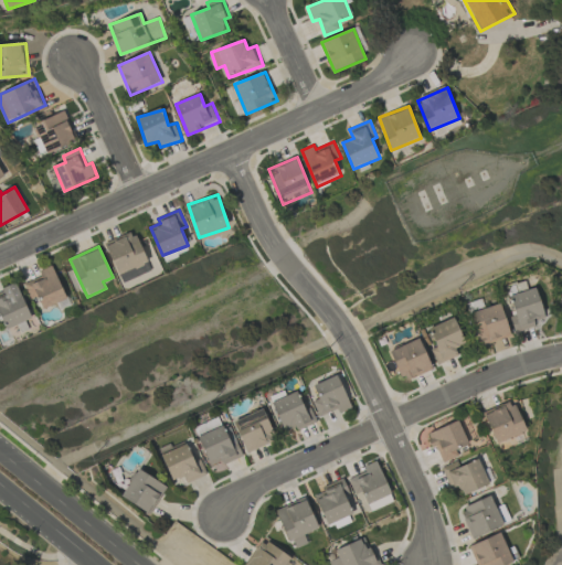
[(66,300),(55,266),(41,270),(43,277),(25,283),(32,300),(40,298),(43,308),(66,300)]
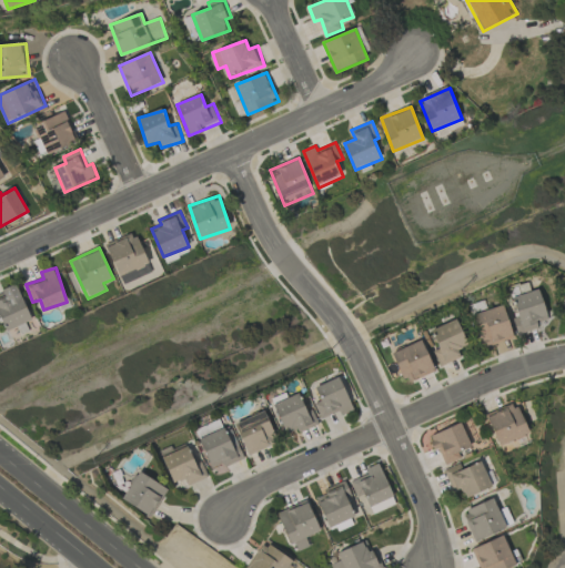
[(0,313),(1,314),(6,330),(31,322),(20,286),(0,292),(0,313)]
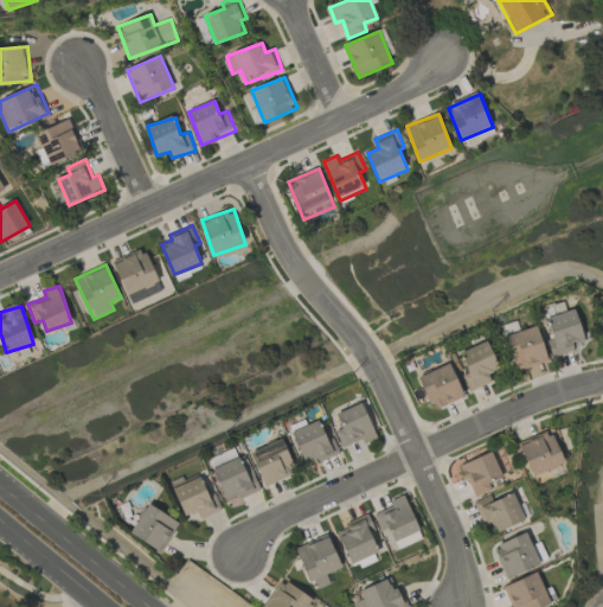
[(588,340),(576,308),(547,318),(555,338),(549,340),(555,358),(577,350),(575,345),(588,340)]
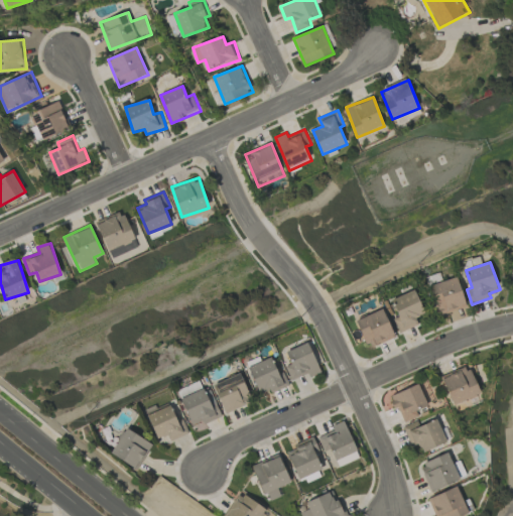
[(439,315),(468,306),(458,276),(429,285),(439,315)]
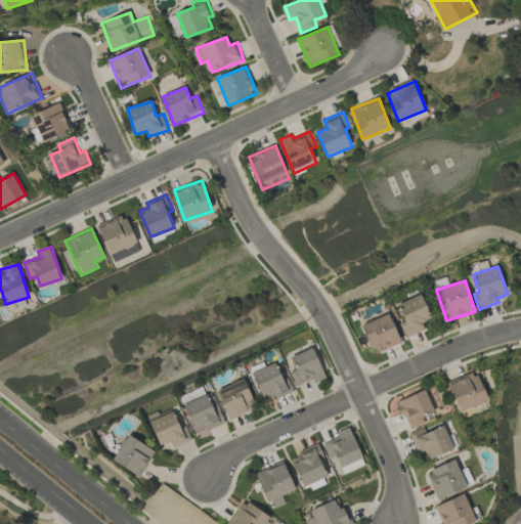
[(398,304),(406,321),(401,323),(407,338),(427,330),(423,322),(432,318),(423,295),(398,304)]
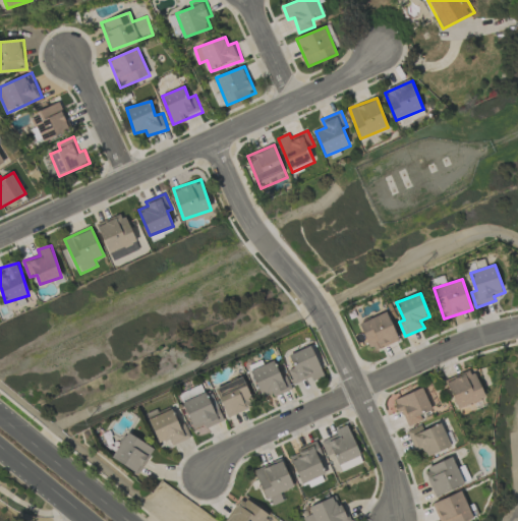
[(29,304),(24,296),(8,303),(12,311),(29,304)]
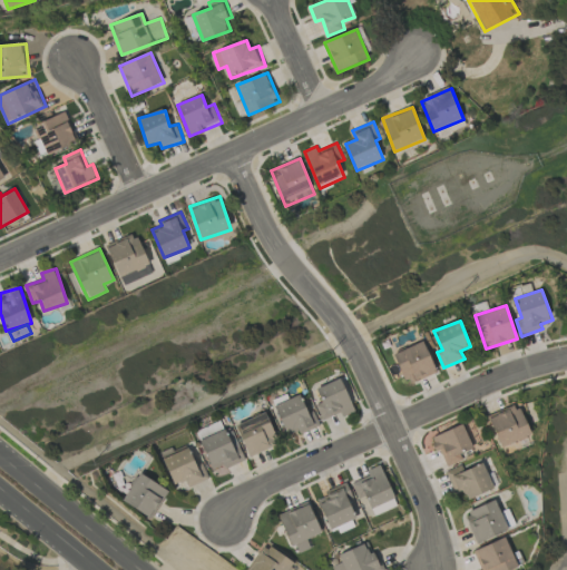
[(406,384),(436,375),(427,343),(397,352),(406,384)]
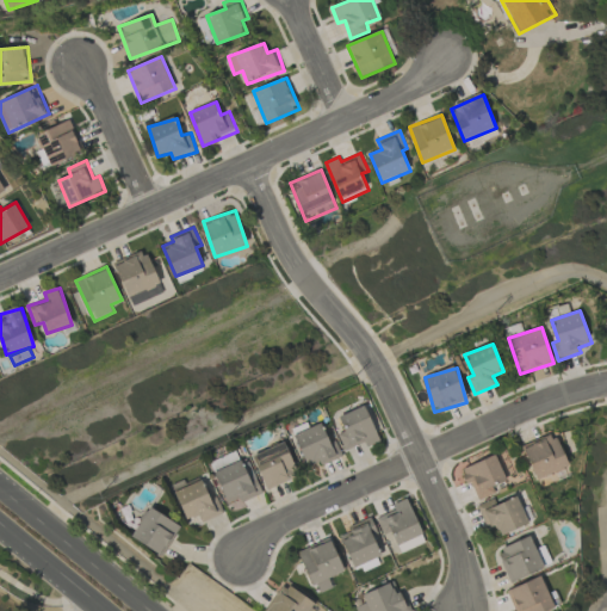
[(346,451),(366,443),(367,446),(382,440),(365,406),(340,417),(346,430),(339,433),(346,451)]
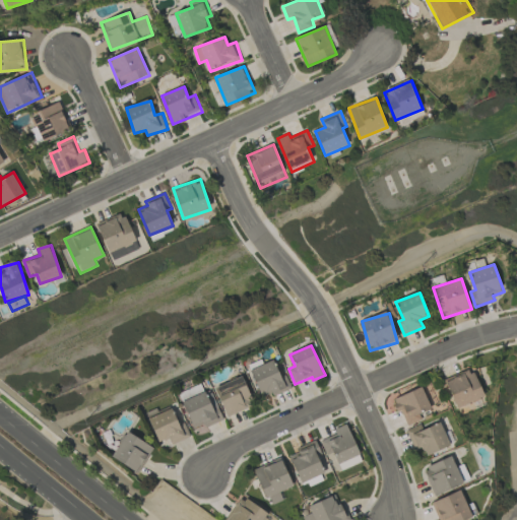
[(293,388),(287,374),(281,377),(275,361),(251,369),(262,399),(293,388)]
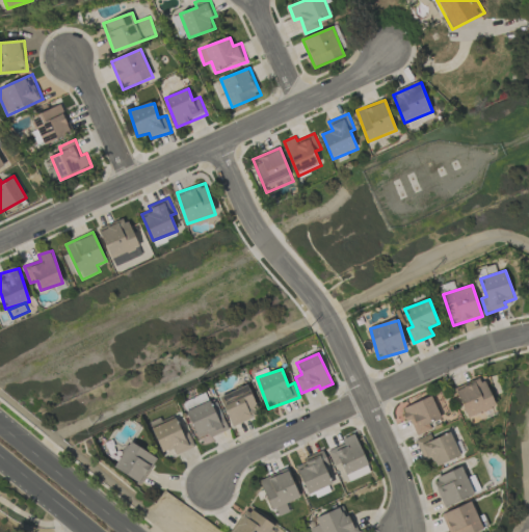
[(496,406),(483,376),(456,388),(469,418),(496,406)]
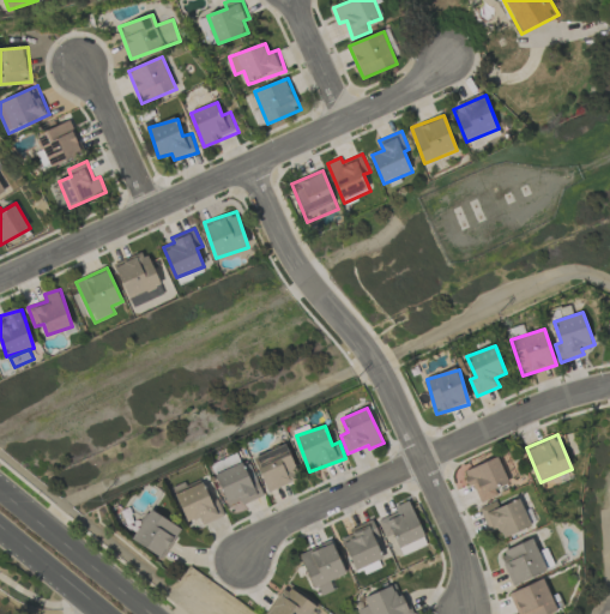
[(301,479),(287,444),(254,458),(270,493),(301,479)]
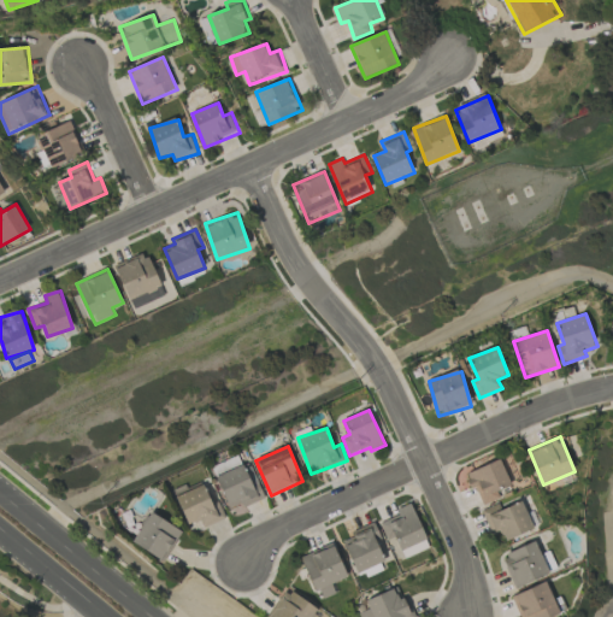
[(469,472),(483,506),(502,498),(500,491),(512,485),(501,459),(469,472)]
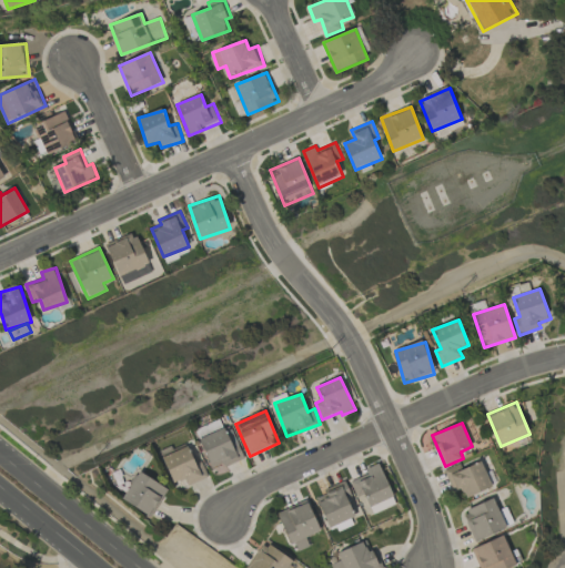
[(244,459),(234,426),(201,436),(211,469),(244,459)]
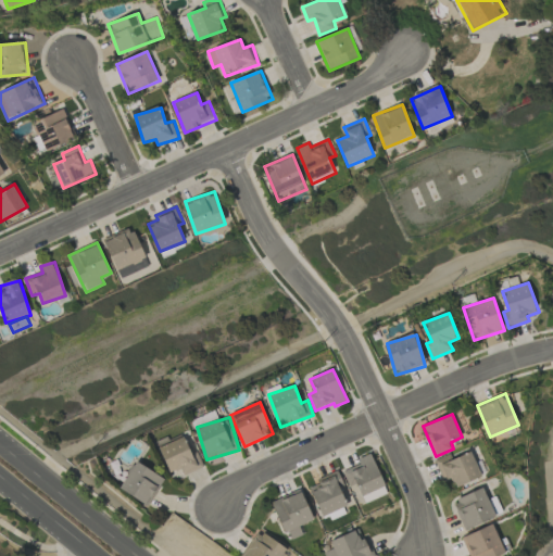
[(185,476),(205,466),(198,451),(192,454),(183,434),(159,446),(172,474),(181,468),(185,476)]
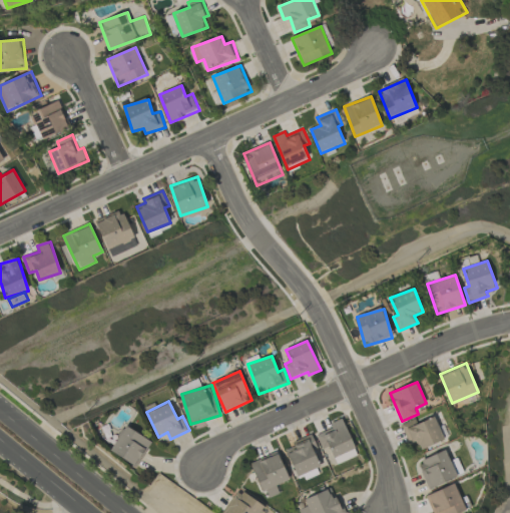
[(419,423),(417,419),(403,425),(411,443),(418,440),(422,449),(445,439),(435,416),(419,423)]
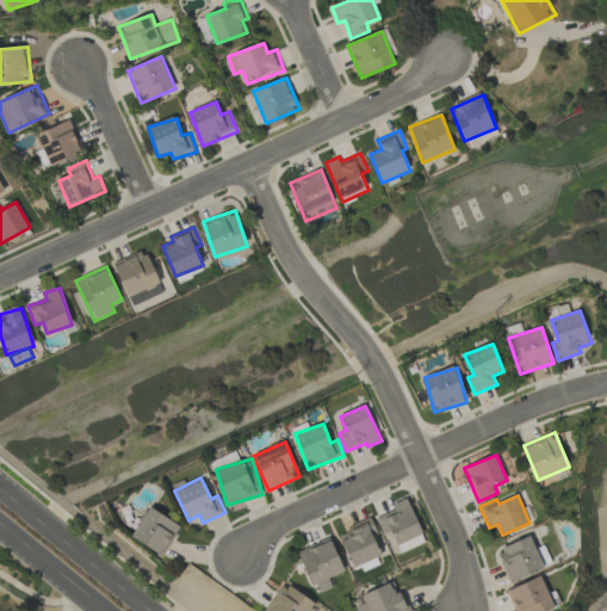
[(378,518),(386,537),(394,535),(402,554),(427,543),(408,499),(394,505),(396,510),(378,518)]
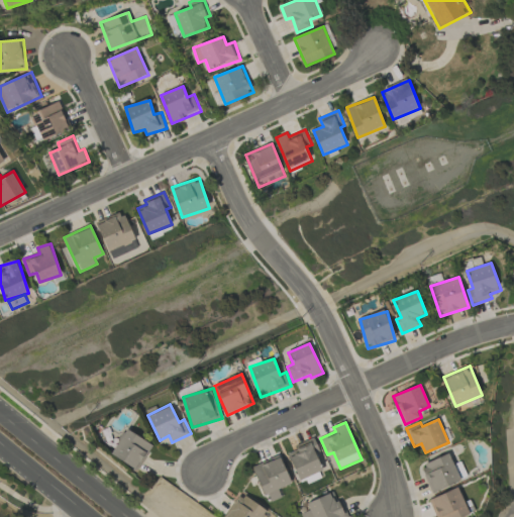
[(112,454),(139,471),(155,445),(127,429),(112,454)]
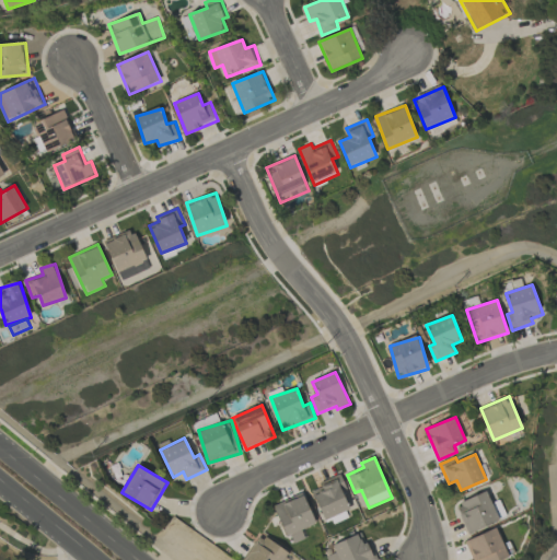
[(326,521),(351,510),(344,493),(349,491),(341,474),(321,482),(323,488),(313,492),(326,521)]
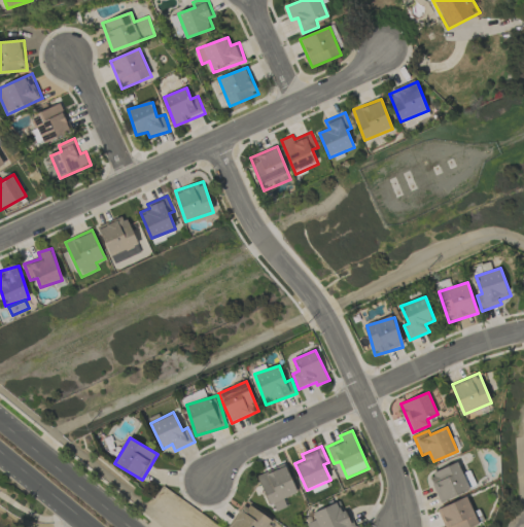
[(429,476),(442,502),(470,490),(458,462),(429,476)]
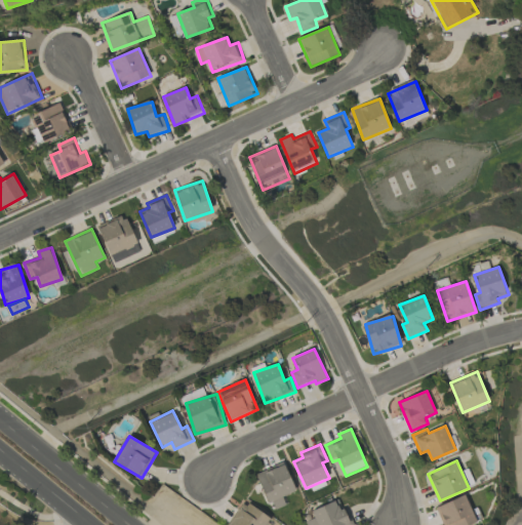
[(284,496),(297,491),(284,461),(257,474),(274,511),(287,505),(284,496)]
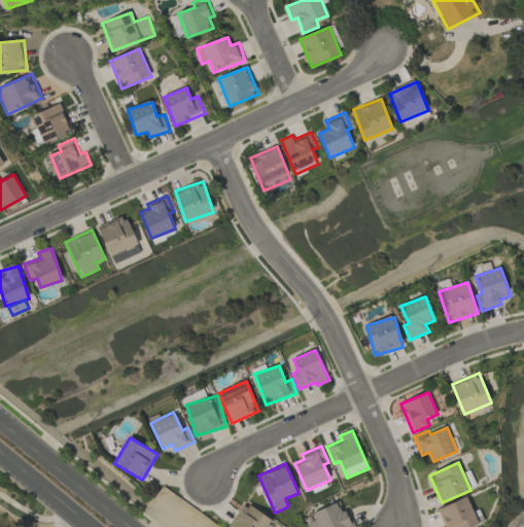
[(439,510),(446,526),(474,526),(480,525),(467,497),(439,510)]
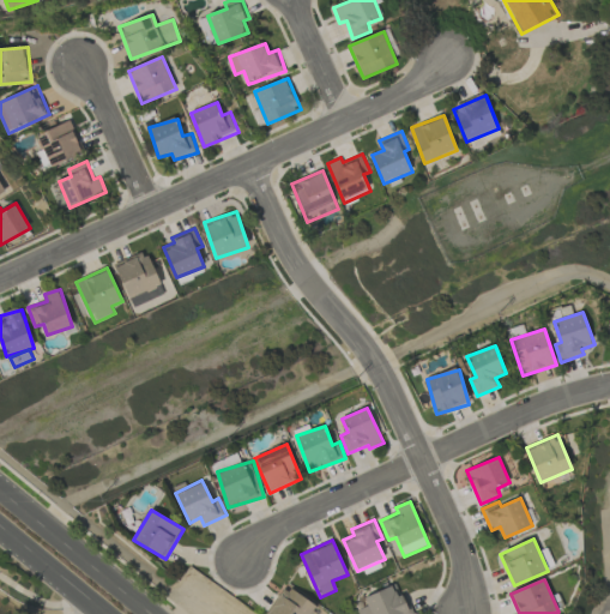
[(366,596),(369,607),(360,609),(361,613),(411,613),(402,584),(366,596)]
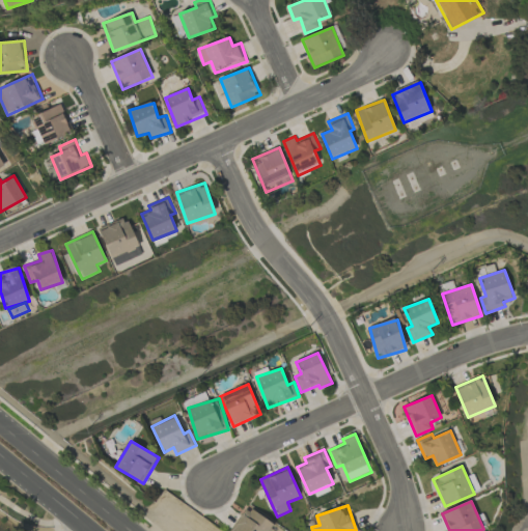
[(270,530),(275,525),(249,506),(230,530),(231,530),(270,530)]
